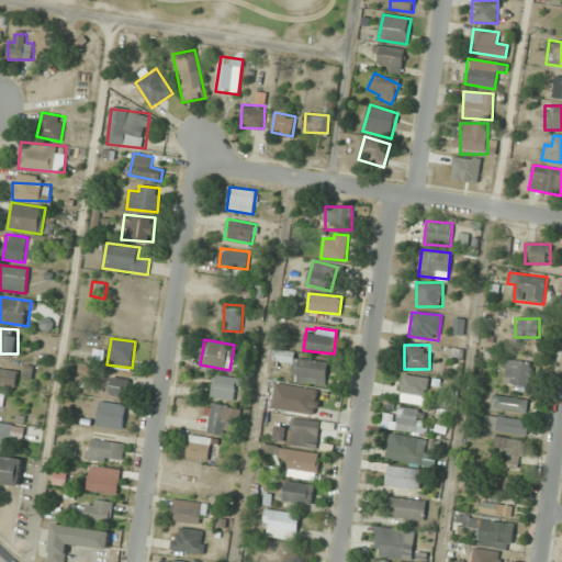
[(292,382),(326,382),(326,359),(292,359),(292,382)]
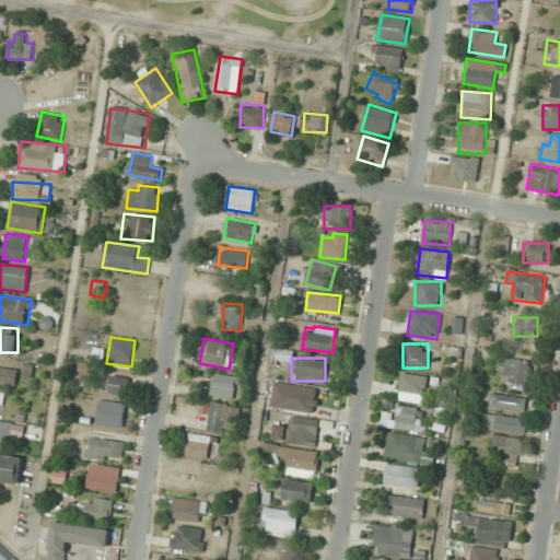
[(503,382),(528,385),(532,360),(505,358),(503,382)]
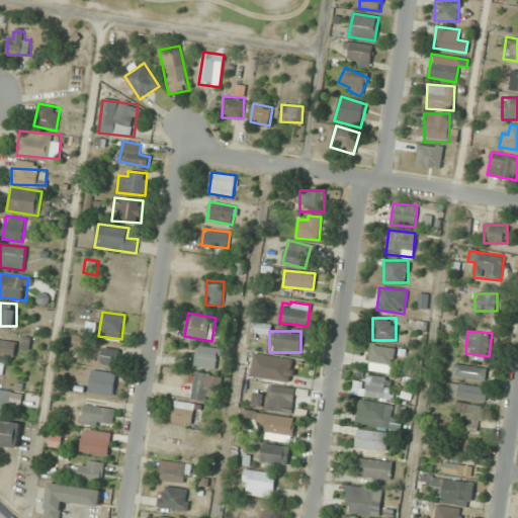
[(0,355),(14,357),(17,342),(0,338),(0,355)]
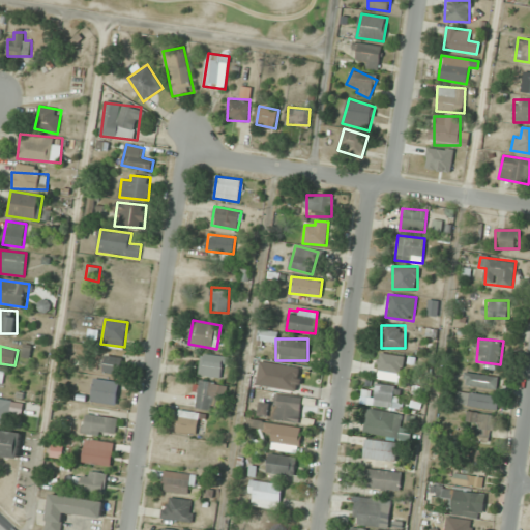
[(227,357),(202,353),(198,374),(223,379),(227,357)]
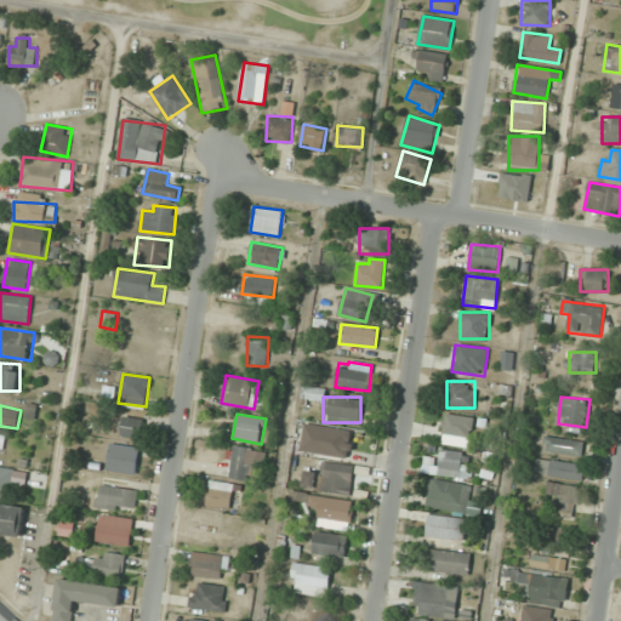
[(477,433),(476,414),(440,415),(442,434),(477,433)]
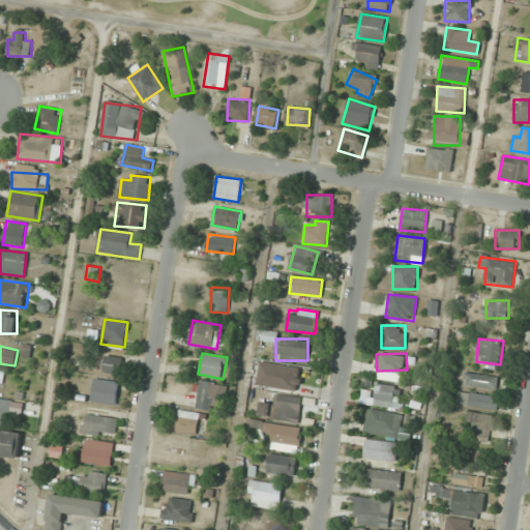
[(124,357),(104,355),(101,372),(122,375),(124,357)]
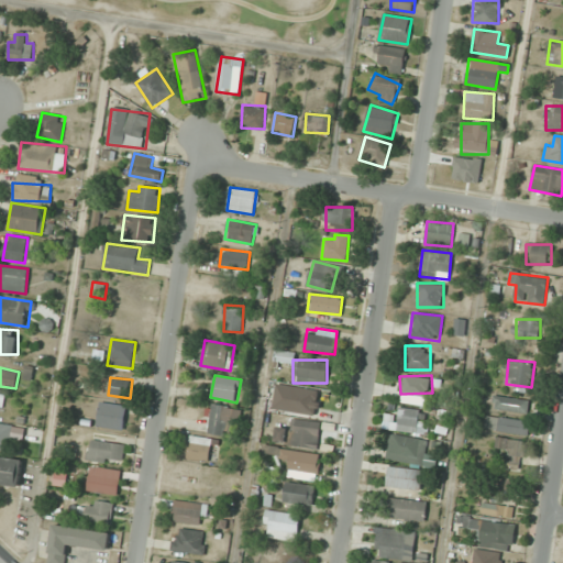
[(307,412),(309,388),(279,386),(278,410),(307,412)]
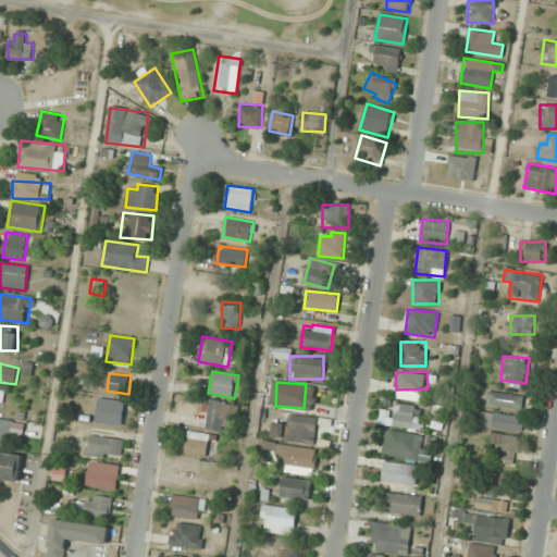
[(522,409),(524,395),(489,392),(487,406),(522,409)]
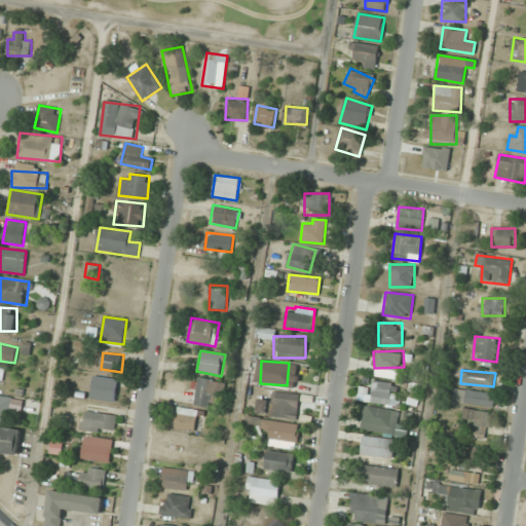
[(90,400),(116,402),(118,379),(94,375),(90,400)]
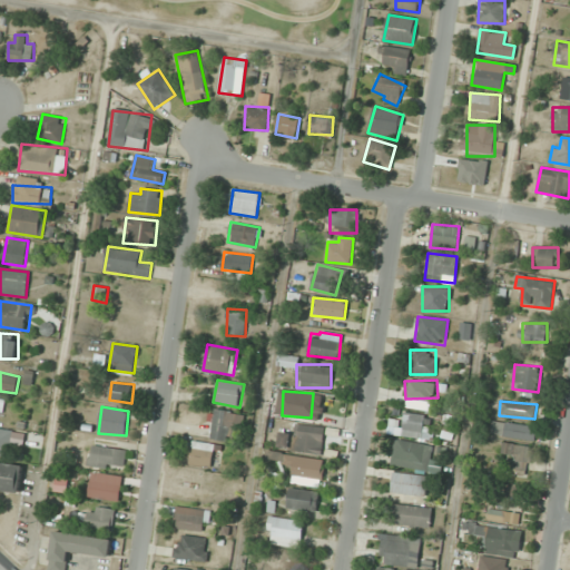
[(231,441),(232,429),(242,430),(244,413),(214,410),(210,440),(231,441)]
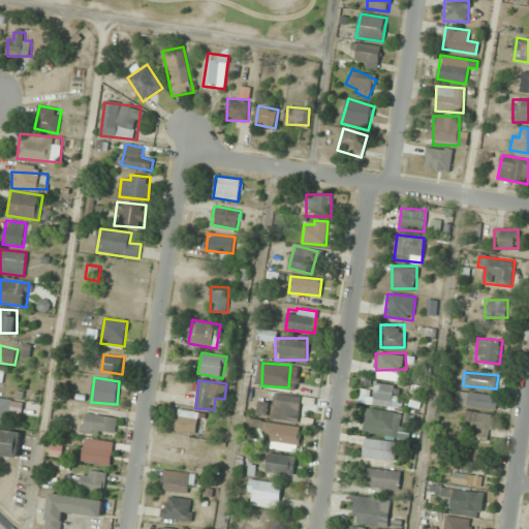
[(371,403),(395,409),(401,387),(377,381),(371,403)]
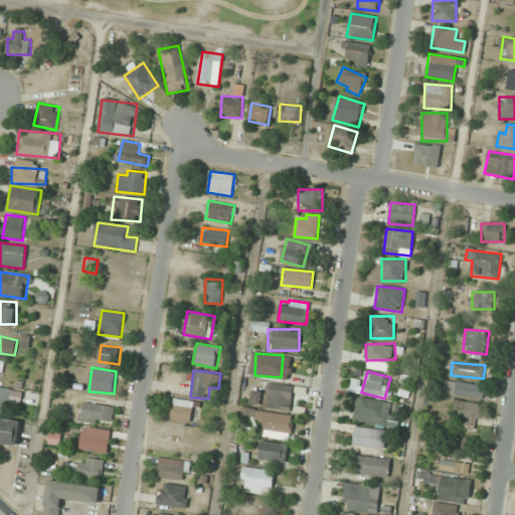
[(485,386),(445,379),(443,392),(483,398),(485,386)]
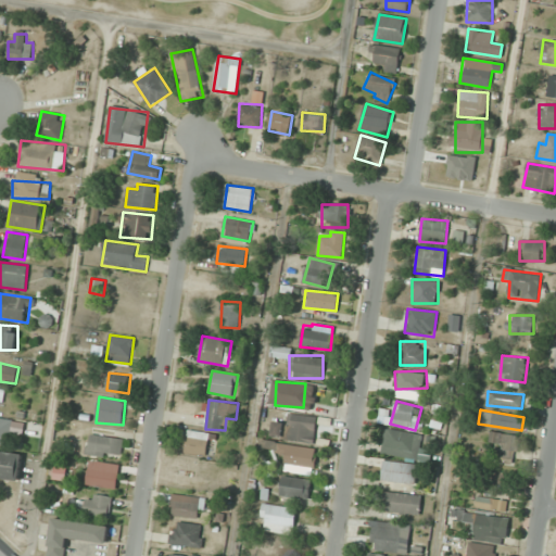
[(314,442),(316,417),(287,414),(286,424),(273,422),(272,438),(314,442)]
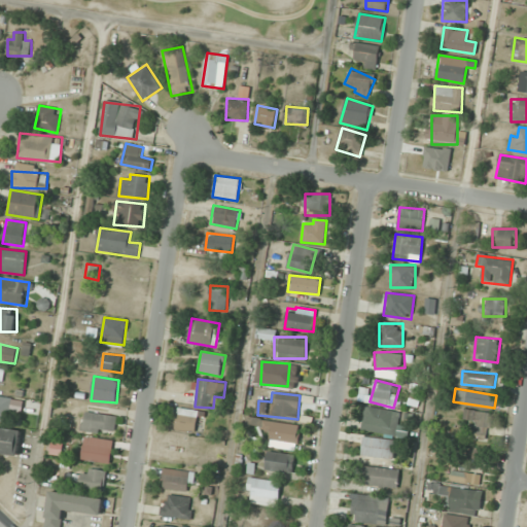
[(0,420),(10,421),(11,396),(0,395),(0,420)]
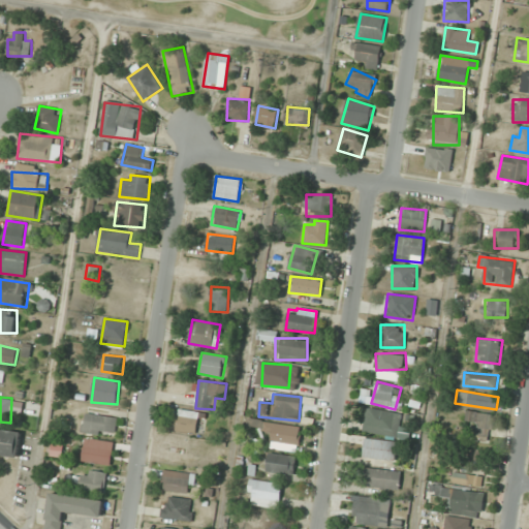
[(205,415),(180,407),(173,427),(197,436),(205,415)]
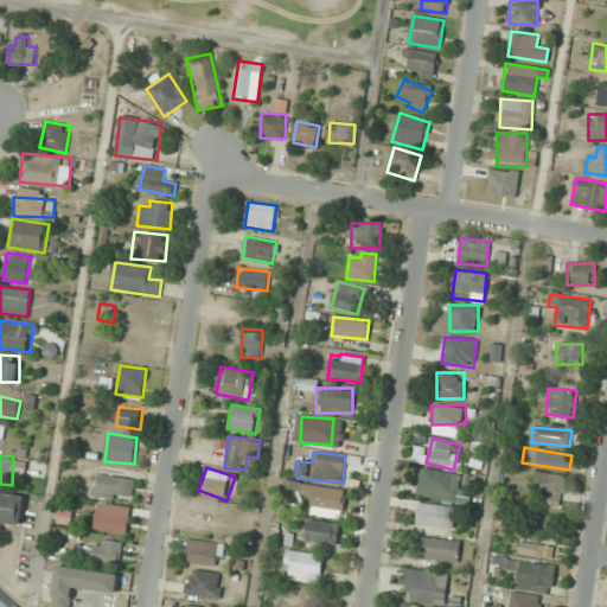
[(460,474),(420,467),(415,496),(468,504),(471,492),(458,490),(460,474)]
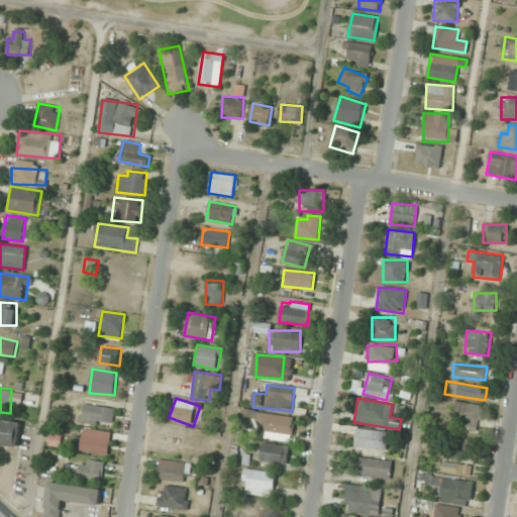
[(454,412),(466,415),(464,421),(479,424),(483,406),(456,401),(454,412)]
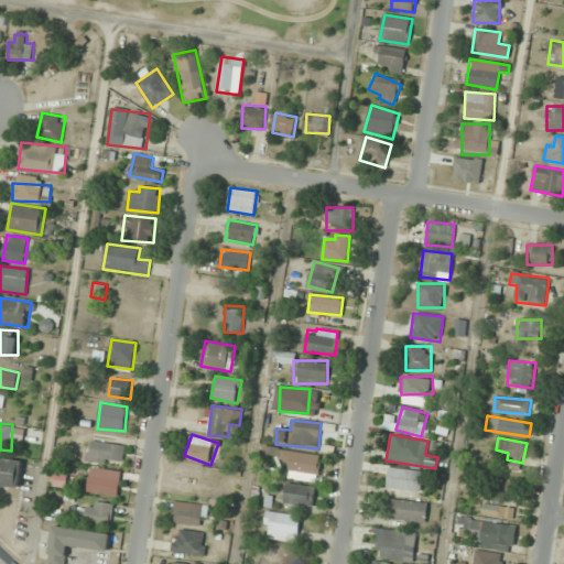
[(121,467),(126,446),(90,438),(86,459),(121,467)]
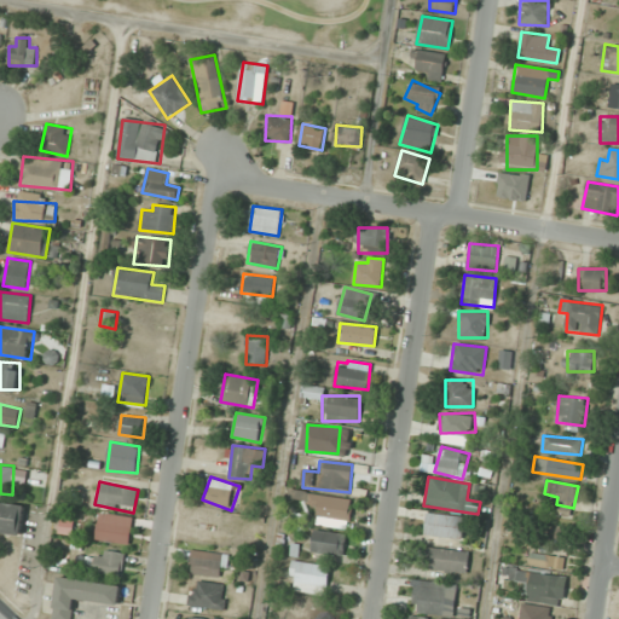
[(347,528),(352,499),(296,491),(294,503),(317,505),(314,524),(347,528)]
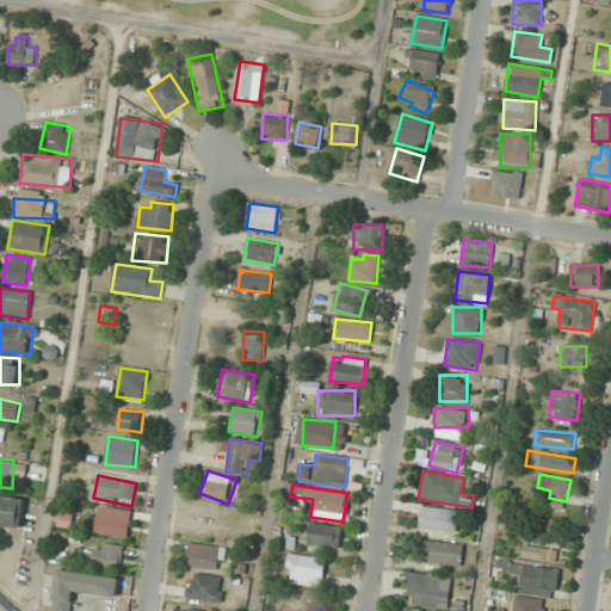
[(24,498),(0,494),(0,525),(20,528),(24,498)]
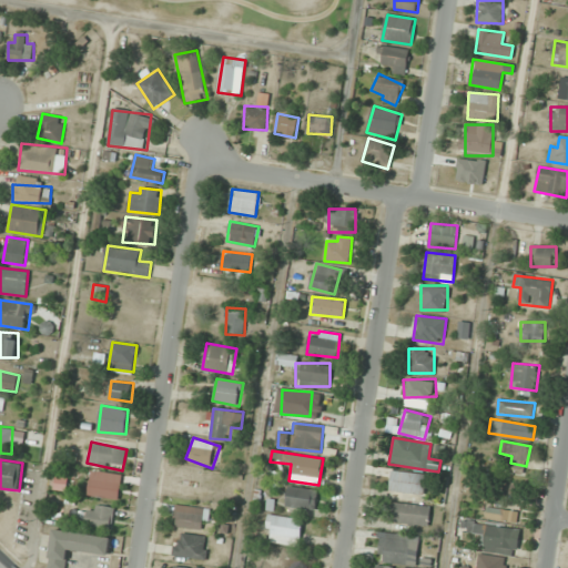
[(118,500),(122,475),(92,469),(88,496),(118,500)]
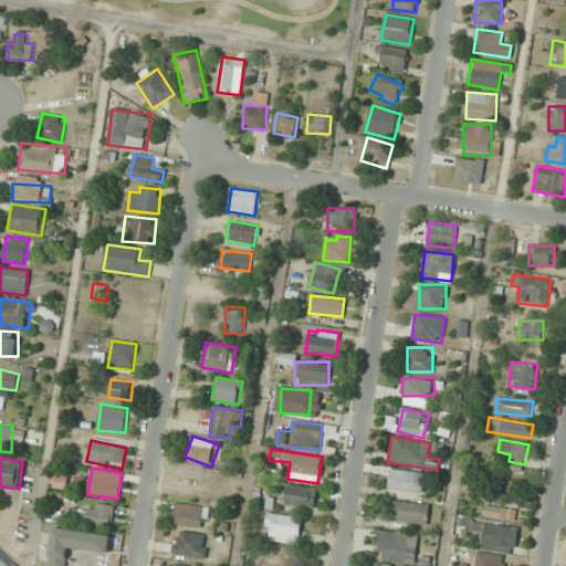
[(423,492),(426,472),(389,469),(388,490),(423,492)]
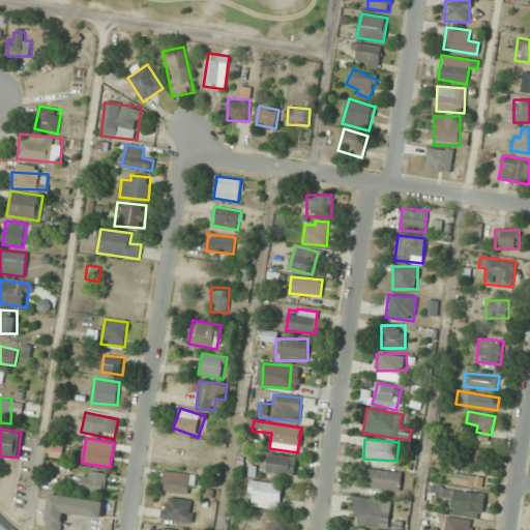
[(294,476),(296,457),(269,453),(267,473),(294,476)]
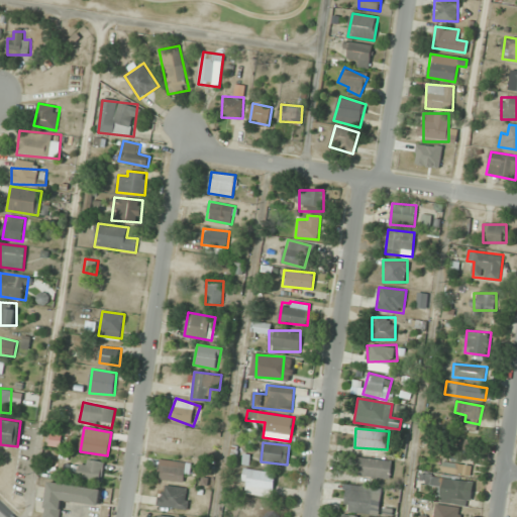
[(392,460),(357,457),(355,476),(390,479),(392,460)]
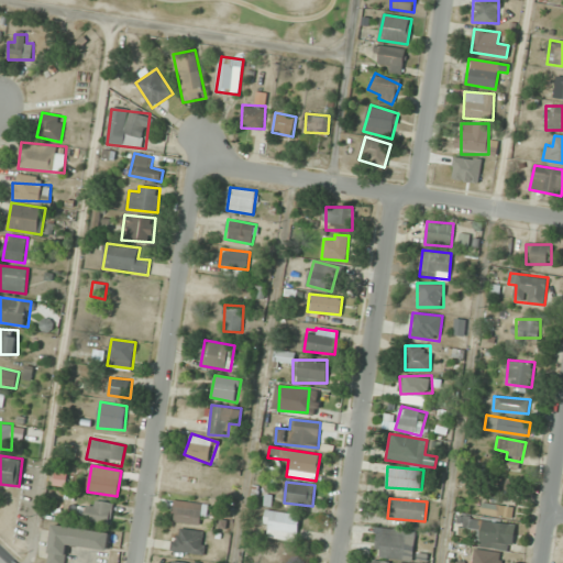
[(114,505),(89,499),(85,520),(110,526),(114,505)]
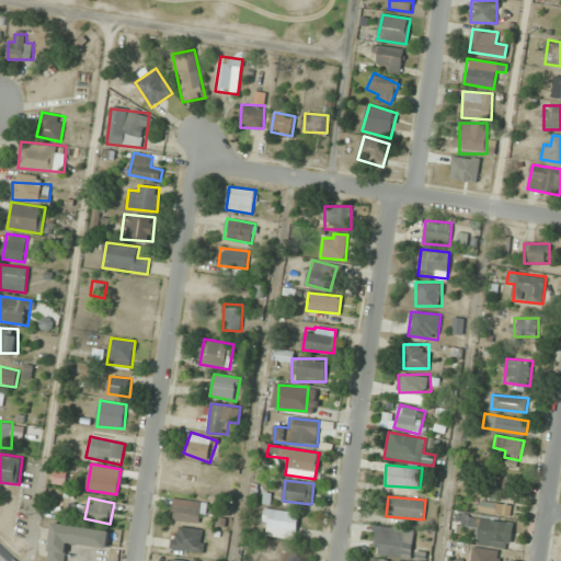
[(205,502),(173,499),(171,521),(203,524),(205,502)]
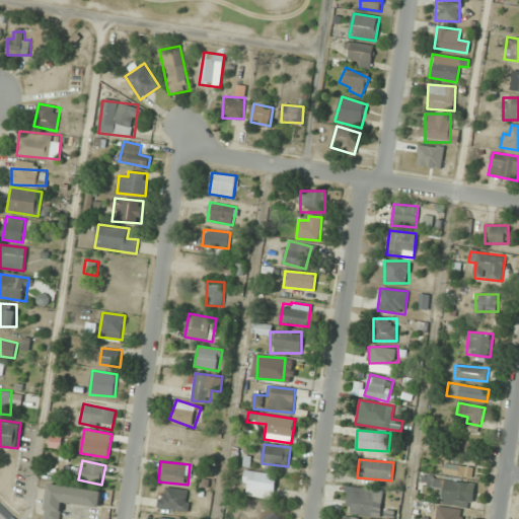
[(444,474),(473,477),(474,467),(445,464),(444,474)]
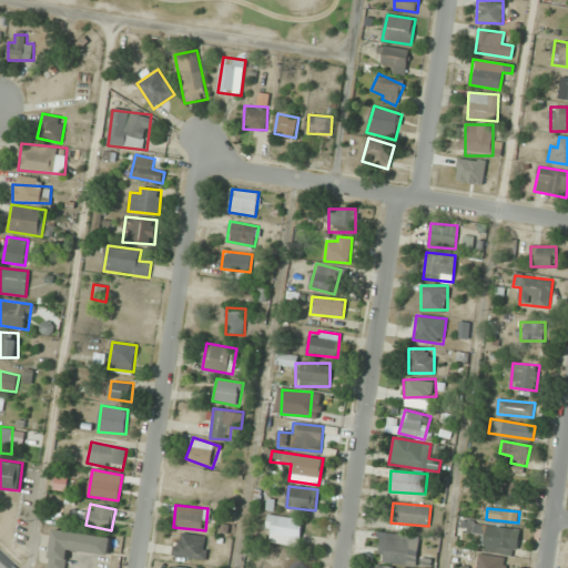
[(300,545),(300,517),(267,517),(267,545),(300,545)]
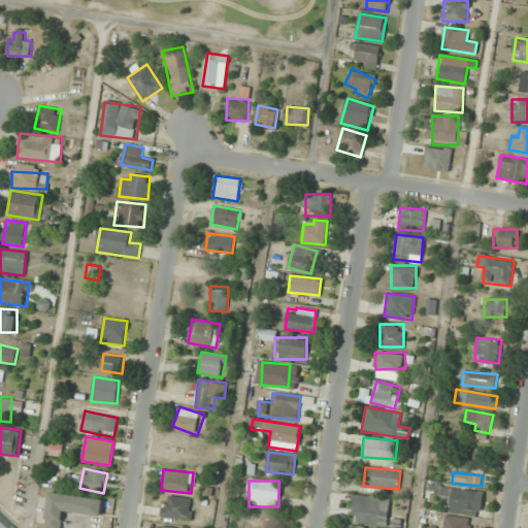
[(449,513),(480,516),(483,492),(439,487),(439,495),(451,497),(449,513)]
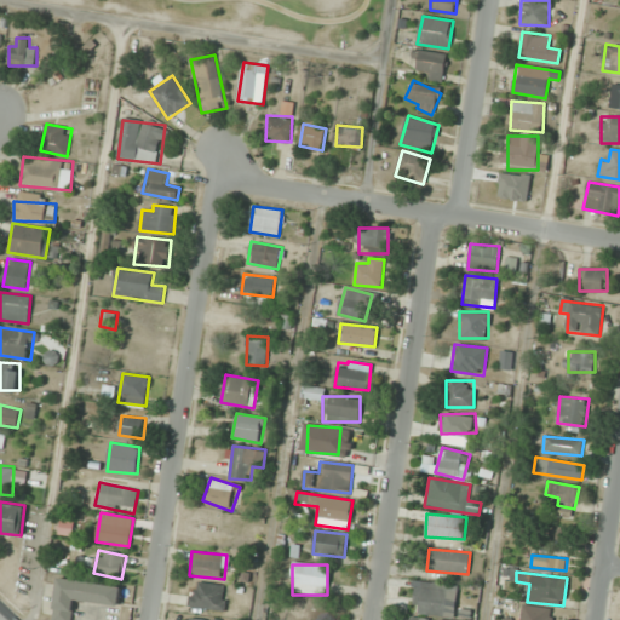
[(58,578),(52,619),(73,619),(76,602),(119,608),(121,585),(58,578)]
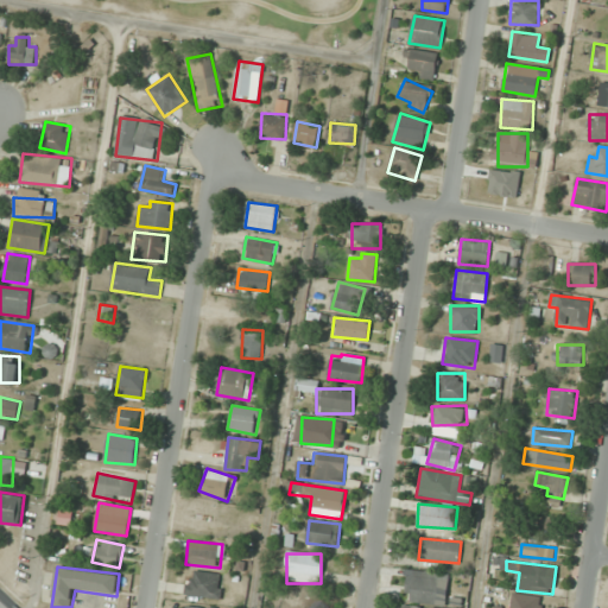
[(434,605),(439,575),(409,569),(404,600),(434,605)]
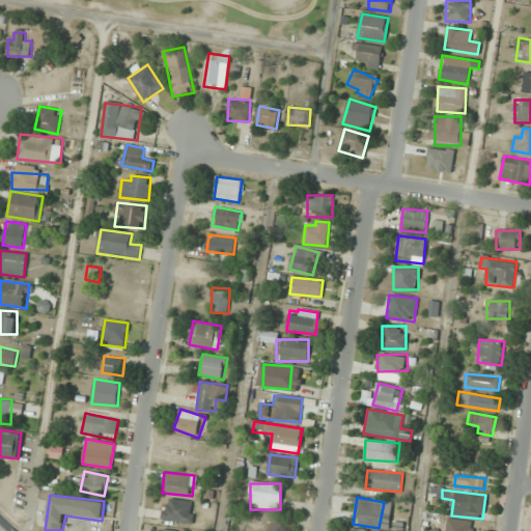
[(195,501),(166,498),(164,520),(193,524),(195,501)]
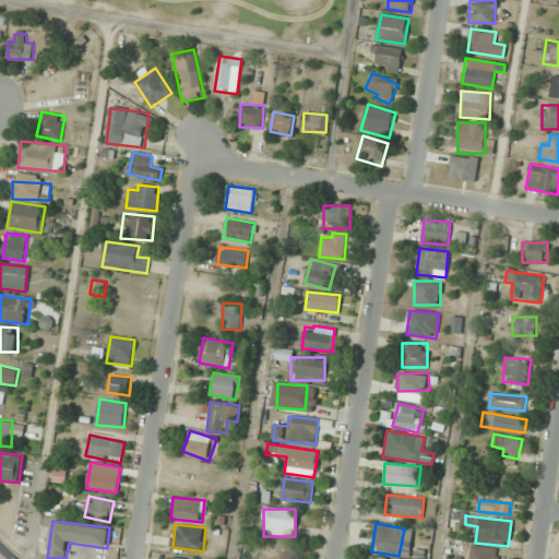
[(496,558),(497,547),(470,547),(468,558),(496,558)]
